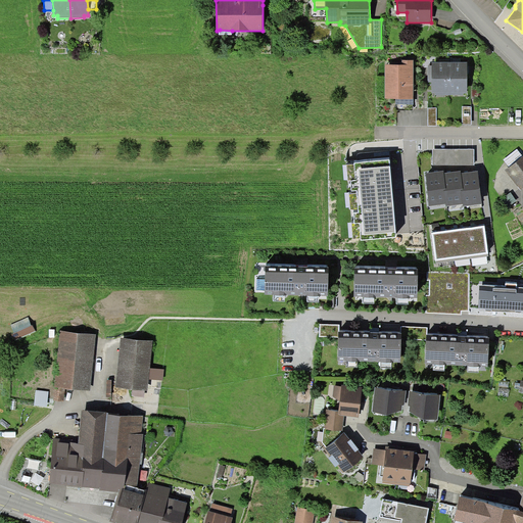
[(402,64),(385,64),(385,98),(395,98),(414,99),(414,60),(402,60),(402,64)]
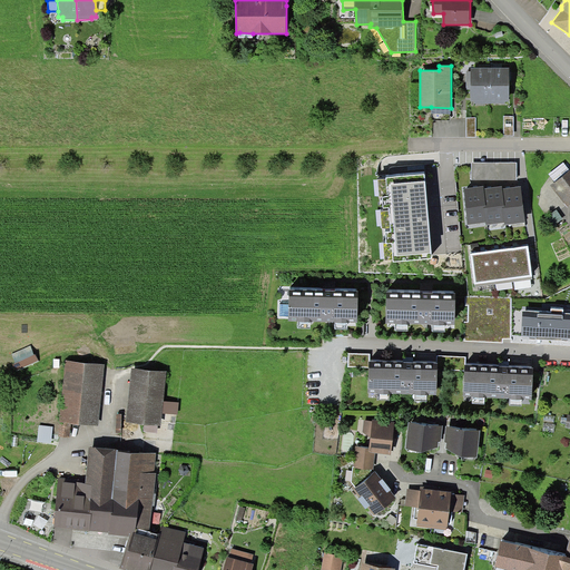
[(474,104),(491,104),(491,67),(471,67),(471,71),(471,89),(471,101),(474,101),(474,104)]
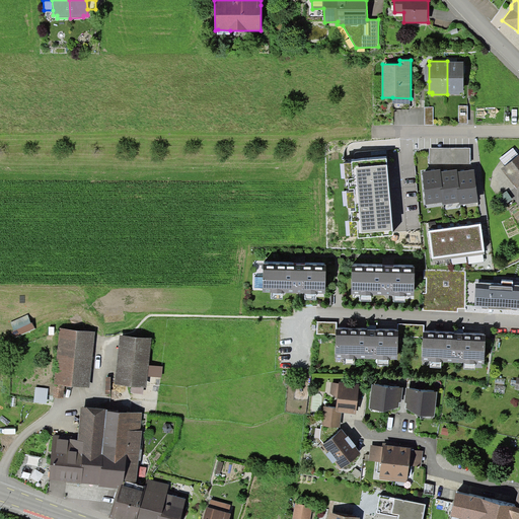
[(464,61),(447,61),(447,94),(460,94),(460,92),(463,92),(464,61)]
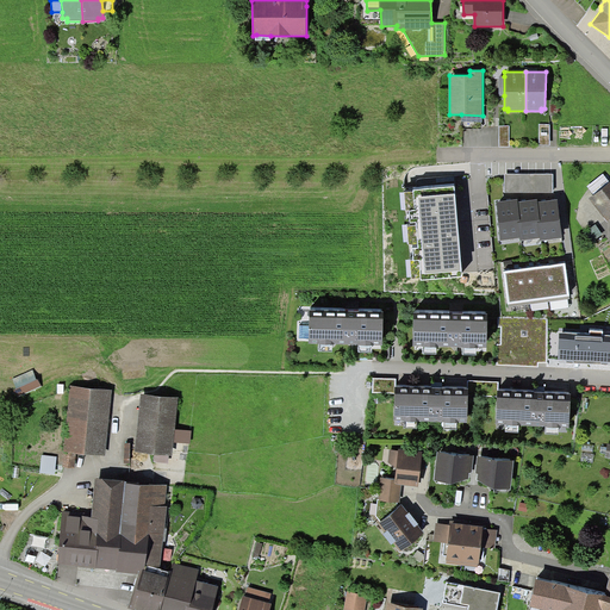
[(540,124),(540,145),(551,145),(551,124),(540,124)]
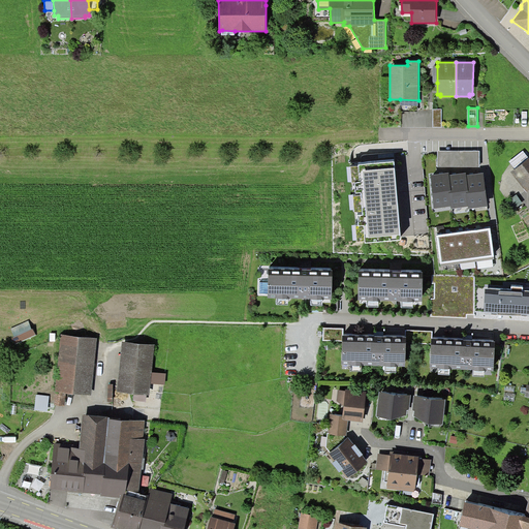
[(433,110),(433,127),(441,127),(442,110),(433,110)]
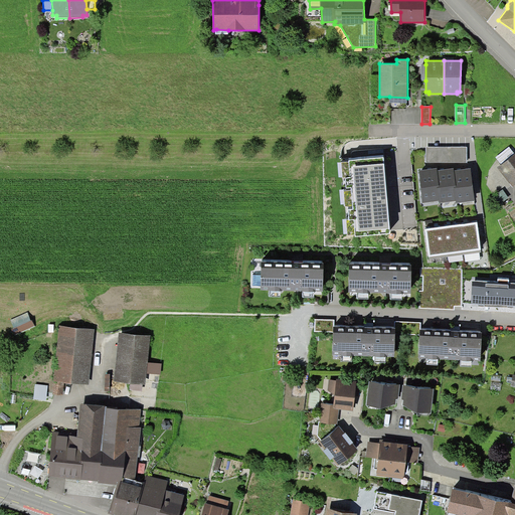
[(467,147),(466,147),(426,147),(425,151),(425,162),(467,162),(467,147)]
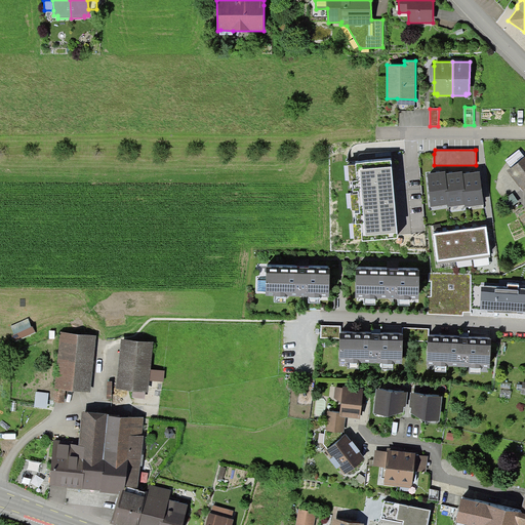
[(511,167),(524,157),(519,150),(506,160),(511,167)]
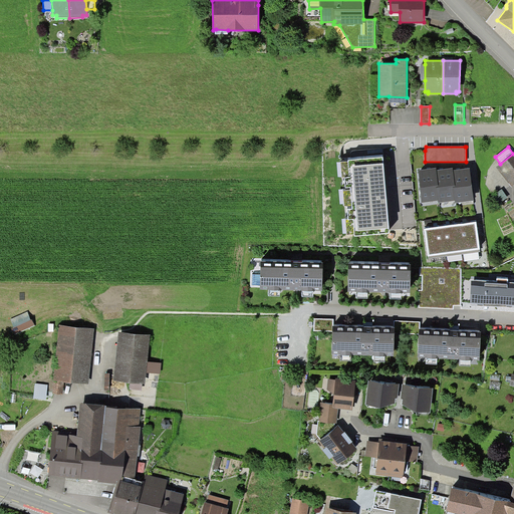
[(513,153),(513,154),(500,164),(497,167),(513,187),(513,186),(513,153)]
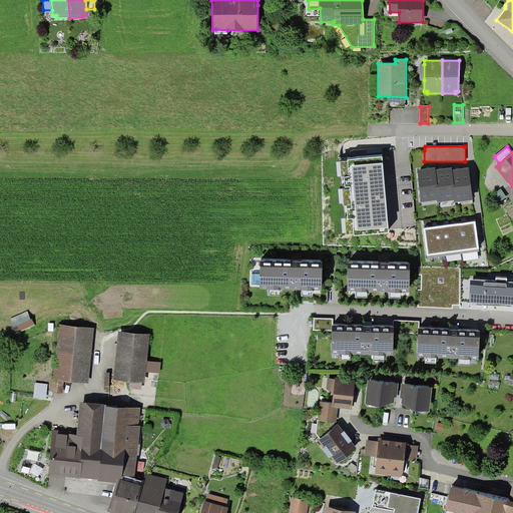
[(382,156),(348,159),(348,161),(349,176),(351,189),(352,205),(353,218),(355,234),(354,235),(389,232),(382,156)]
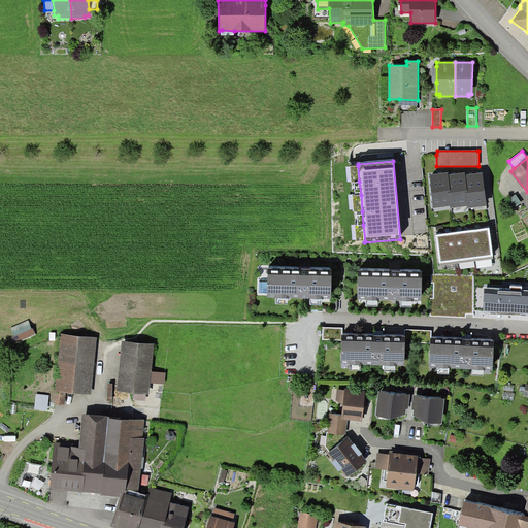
[(359,182),(358,166),(351,167),(352,183),(359,182)]
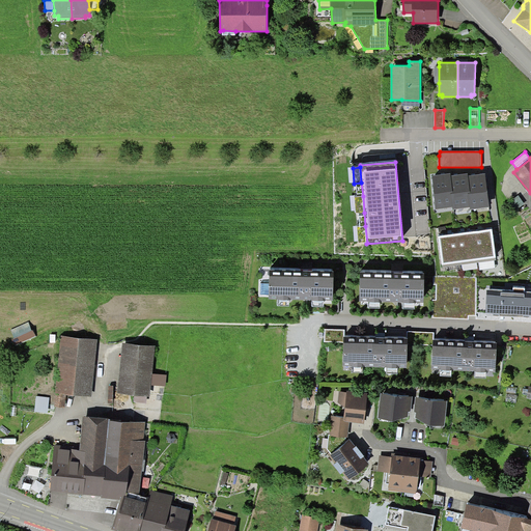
[(453,192),(451,175),(450,173),(431,176),(437,210),(453,207),(451,192),(453,192)]
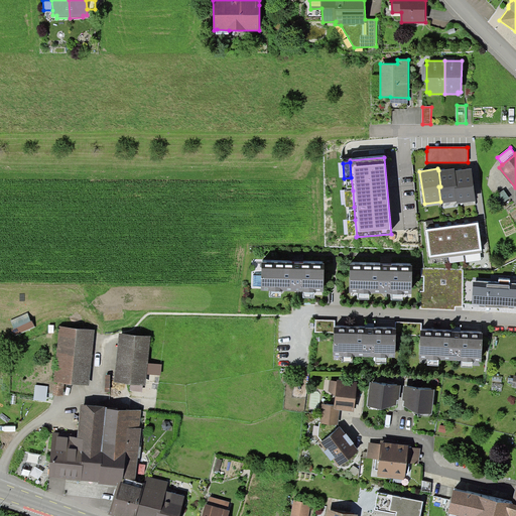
[(440,204),(457,202),(455,186),(458,186),(456,171),(455,168),(438,170),(440,186),(438,186),(440,202),(440,204)]
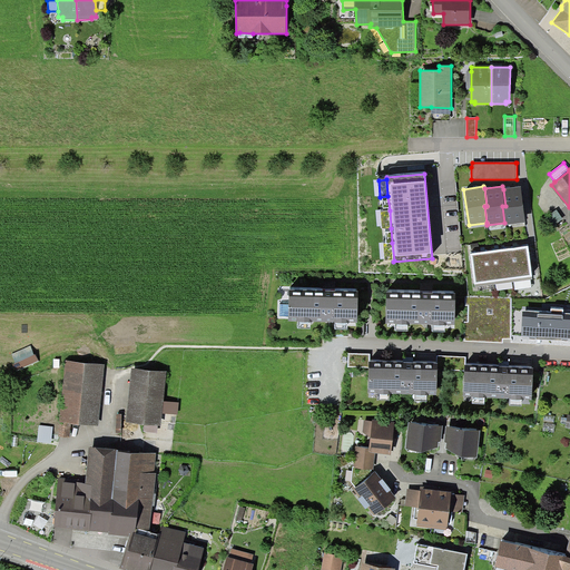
[(521,186),(503,189),(505,206),(502,206),(504,223),(505,225),(526,222),(521,186)]
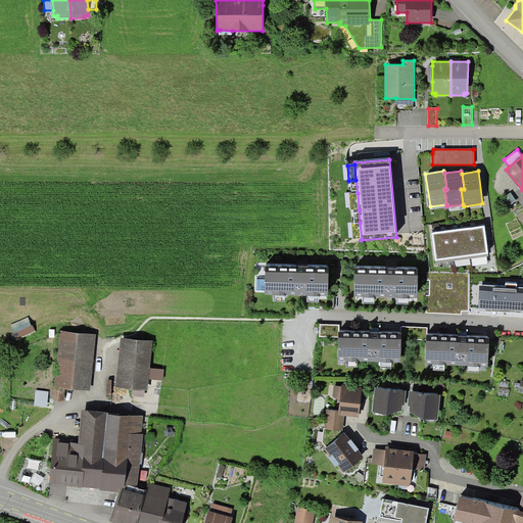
[(359,209),(358,193),(349,194),(350,209),(359,209)]
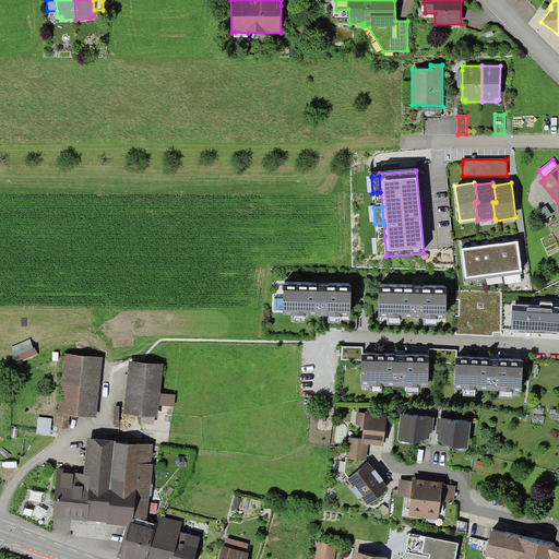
[(546,206),(538,211),(544,221),(552,216),(546,206)]
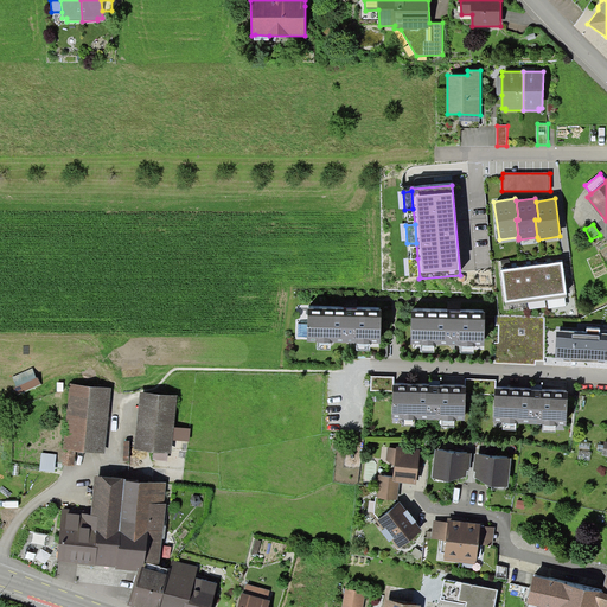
[(420,278),(417,259),(409,260),(410,278),(420,278)]
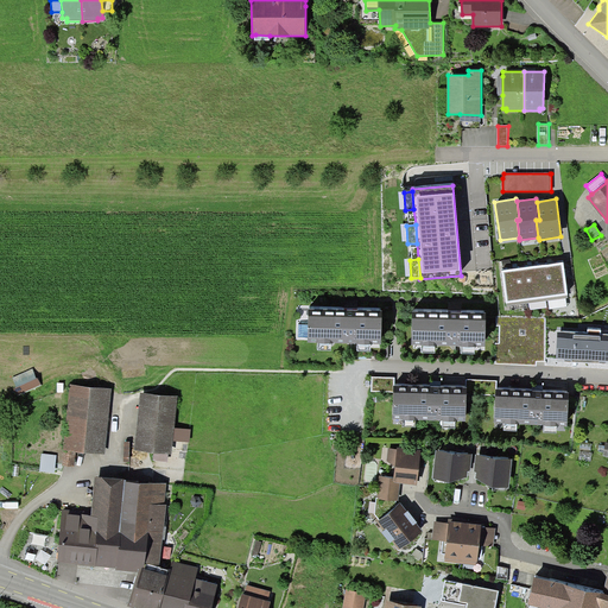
[(563,263),(543,265),(546,298),(568,296),(563,263)]
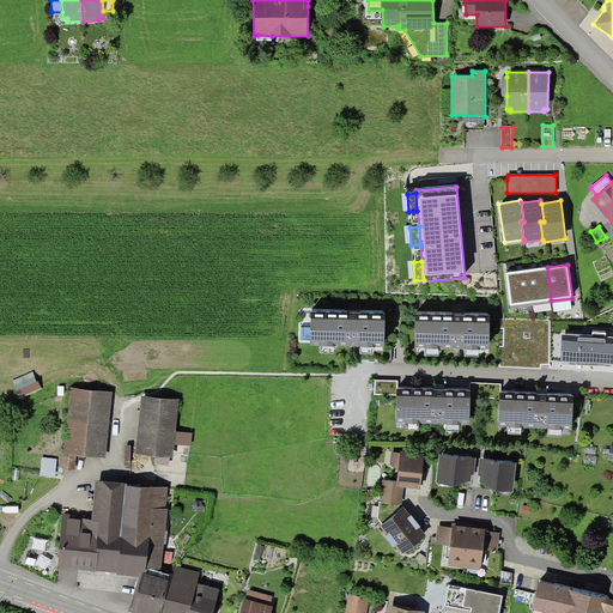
[(529,303),(551,301),(547,267),(526,271),(529,303)]
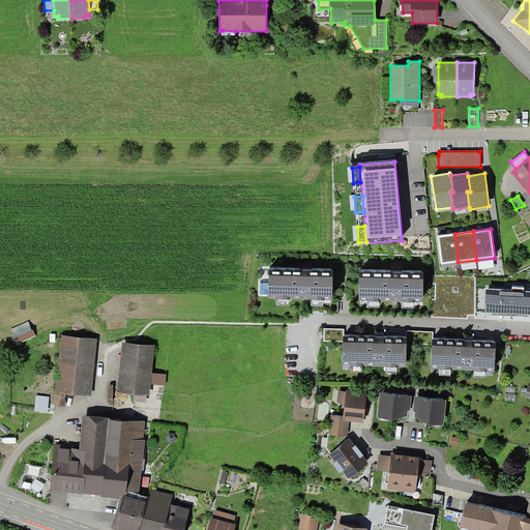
[(441,264),(458,262),(454,234),(437,236),(441,264)]
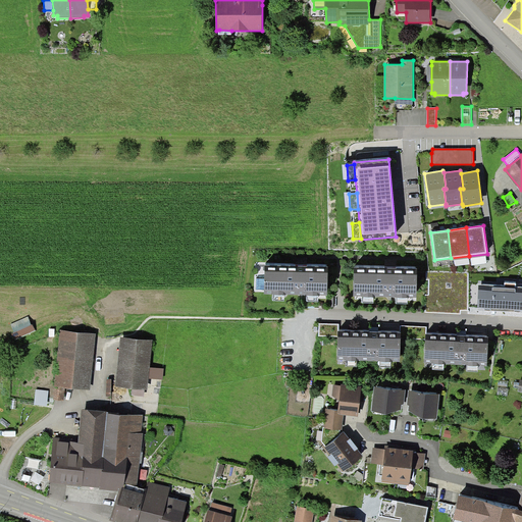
[(328,267),(265,265),(265,279),(264,290),(264,294),(272,294),(284,294),(307,295),(319,295),(327,295),(328,267)]
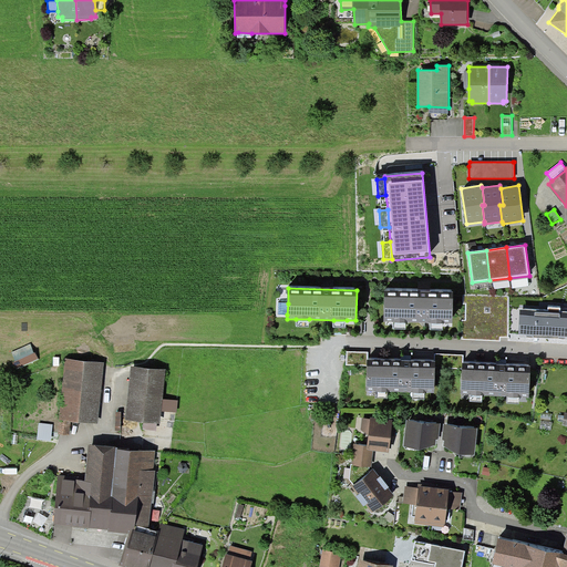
[(453,290),(384,289),(384,321),(393,321),(406,322),(431,322),(443,322),(453,322),(453,290)]
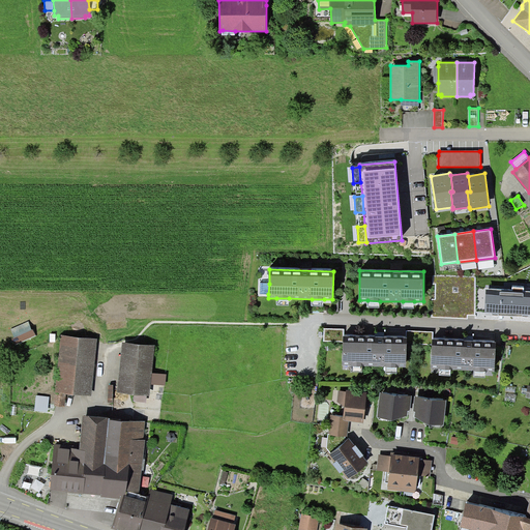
[(476,277),(433,275),(433,284),(436,284),(435,299),(433,298),(432,317),(468,318),(468,315),(475,315),(476,277)]
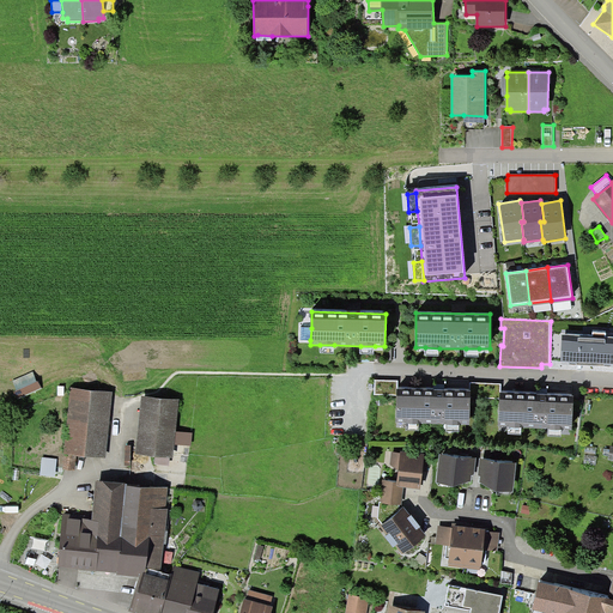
[(310,340),(311,328),(301,327),(301,340),(310,340)]
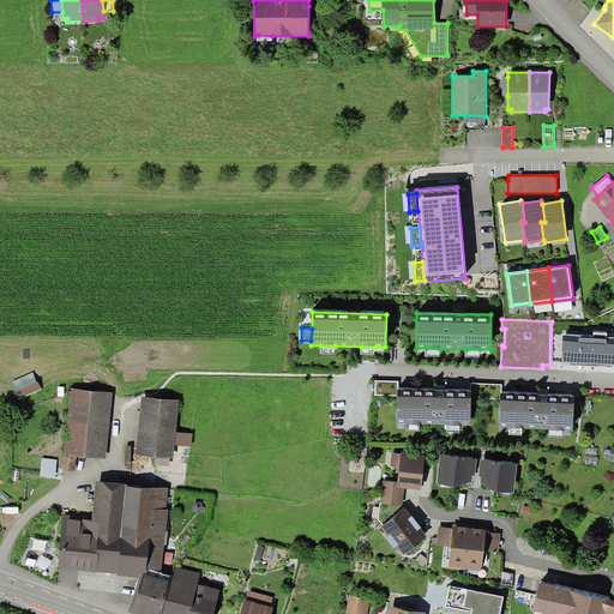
[(594,336),(564,335),(561,362),(578,363),(577,366),(605,367),(605,365),(613,365),(613,337),(607,337),(607,333),(594,332),(594,336)]
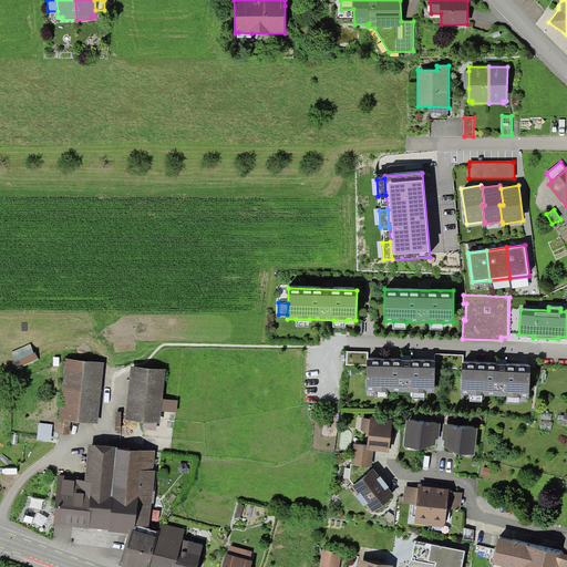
[(38,359),(30,343),(11,352),(19,369),(38,359)]
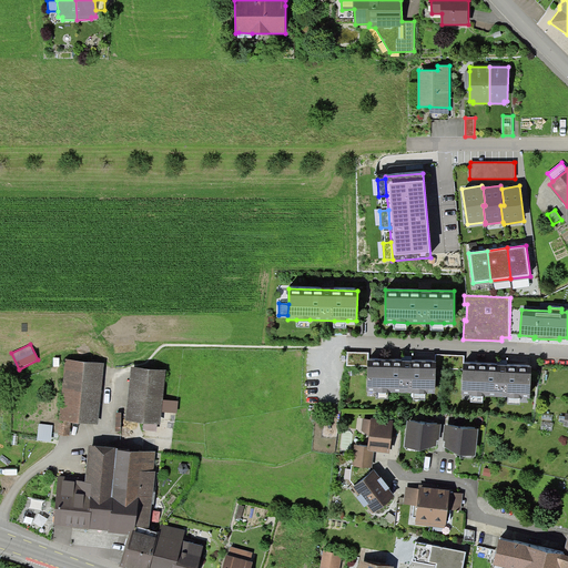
[(368,359),(368,352),(347,352),(347,365),(367,366),(368,359)]
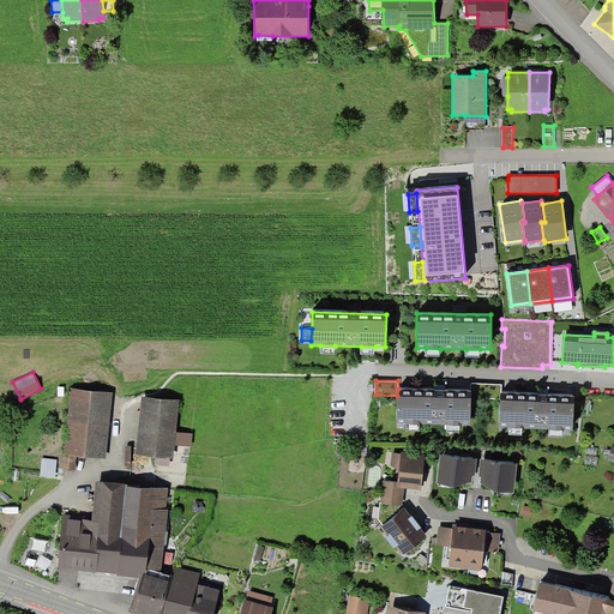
[(470,384),(470,391),(471,391),(471,399),(500,401),(500,393),(501,393),(503,385),(470,384)]
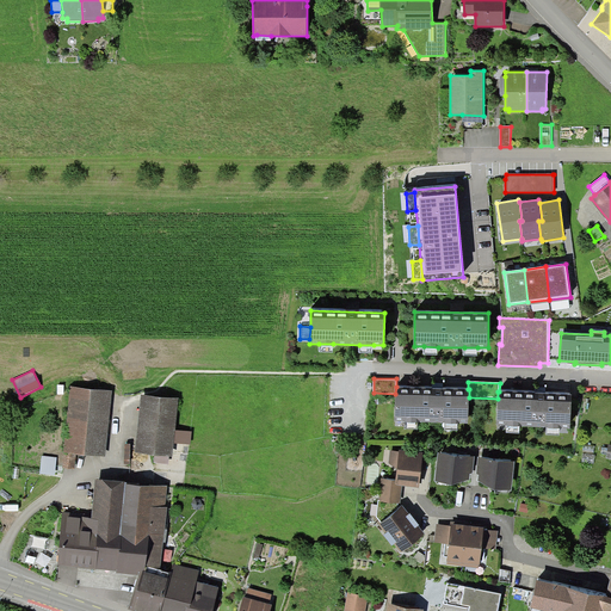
[(112,390),(71,386),(63,452),(76,454),(105,456),(112,390)]
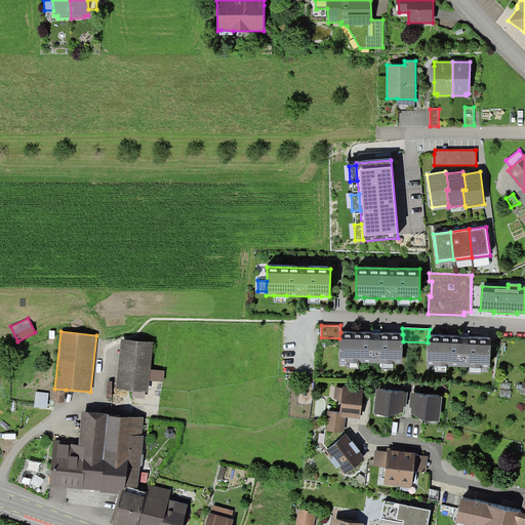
[(339,338),(339,362),(348,362),(359,363),(382,363),(393,364),(402,364),(403,341),(403,334),(402,334),(340,332),(339,338)]
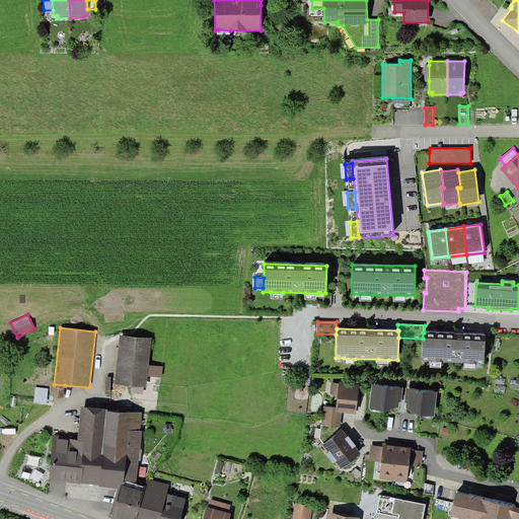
[(423,339),(422,361),(430,361),(442,362),(464,363),(475,363),(485,364),(486,336),(424,332),(423,332),(423,339)]
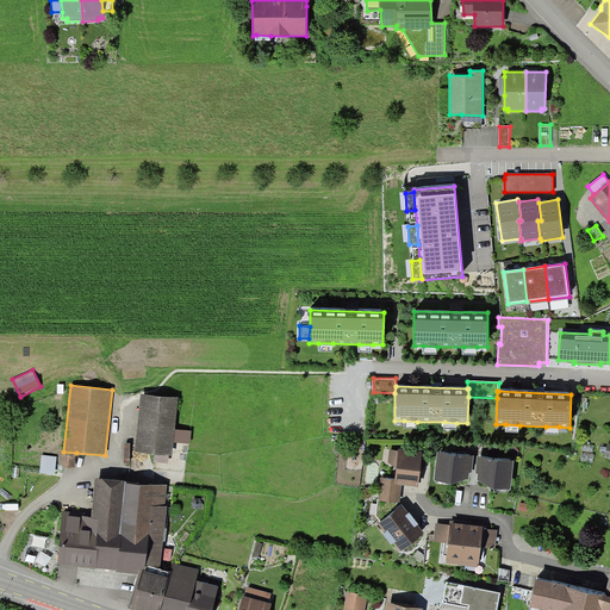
[(141,393),(135,452),(155,454),(154,462),(168,464),(169,455),(172,455),(174,442),(175,429),(179,398),(141,393)]
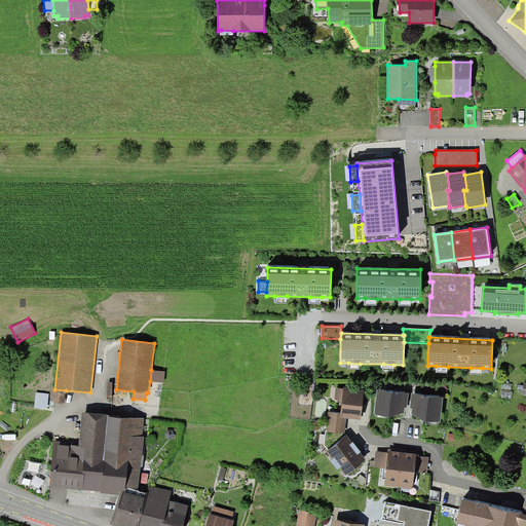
[(164,383),(165,372),(151,370),(150,381),(164,383)]
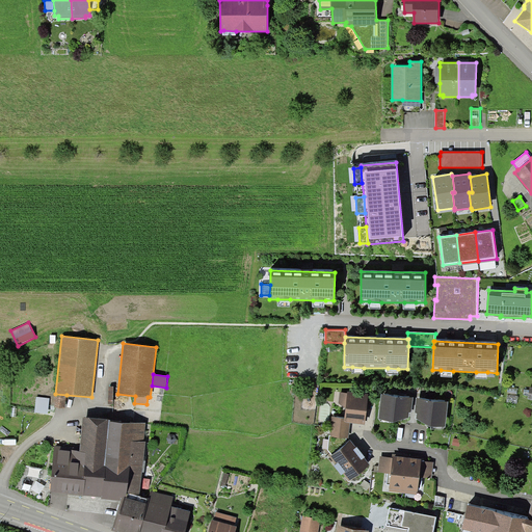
[(519,388),(508,387),(507,394),(517,395),(519,388)]
